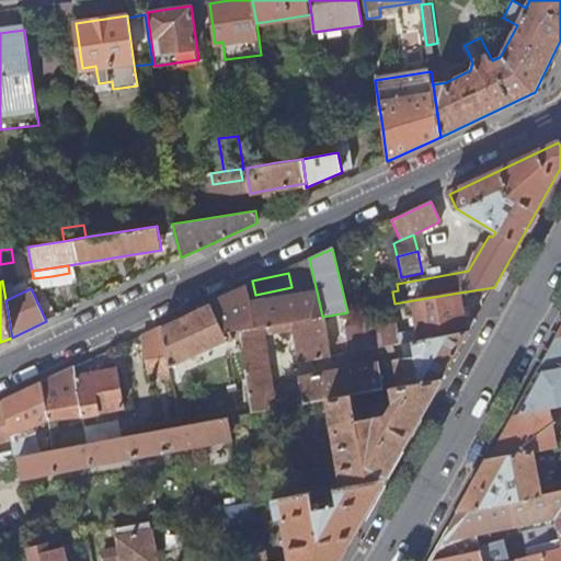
[(238,329),(322,317),(317,292),(250,305),(245,288),(212,305),(224,331),(232,330),(238,329)]
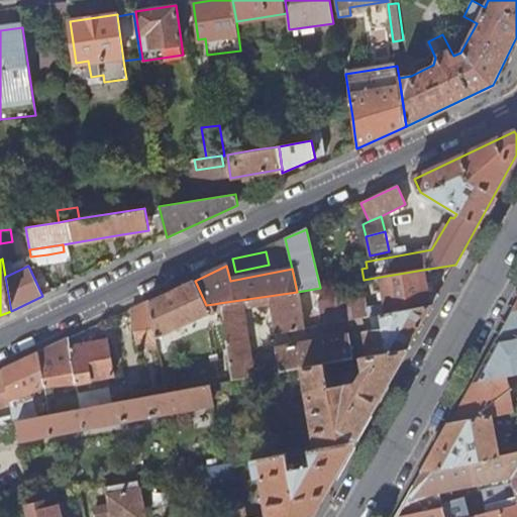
[(423,270),(381,277),(385,303),(387,313),(432,306),(438,295),(428,297),(423,270)]
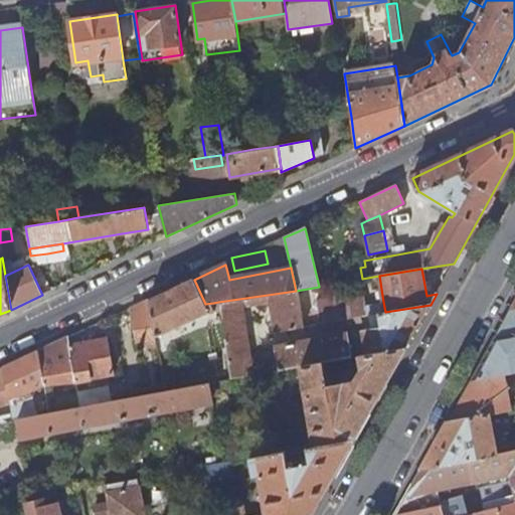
[(205,304),(194,280),(148,301),(154,338),(208,314),(214,313),(213,303),(205,304)]
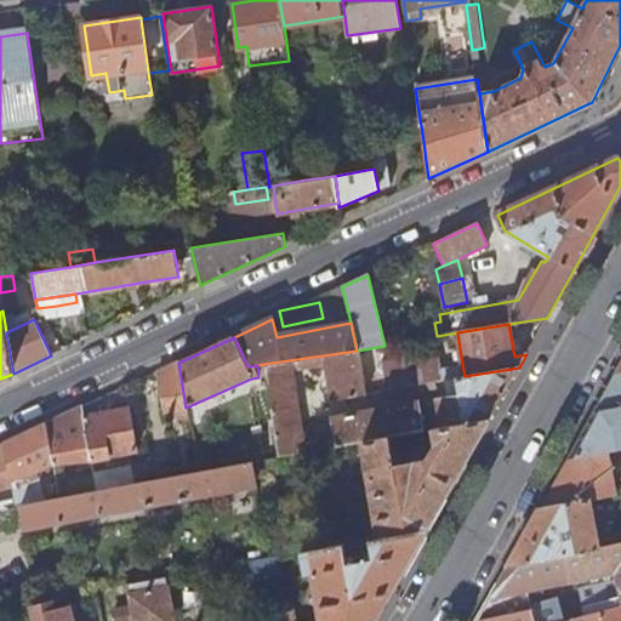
[(365,394),(357,351),(263,364),(266,376),(277,459),(305,453),(292,371),(324,366),(330,402),(365,394)]
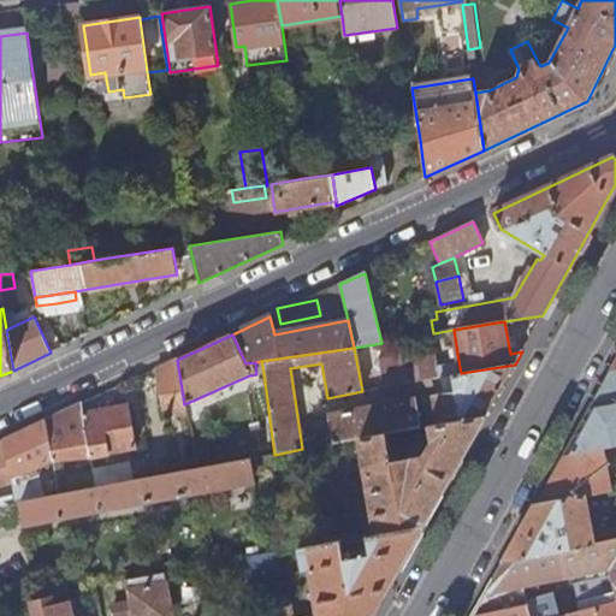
[(163,408),(184,404),(177,360),(157,371),(163,408)]
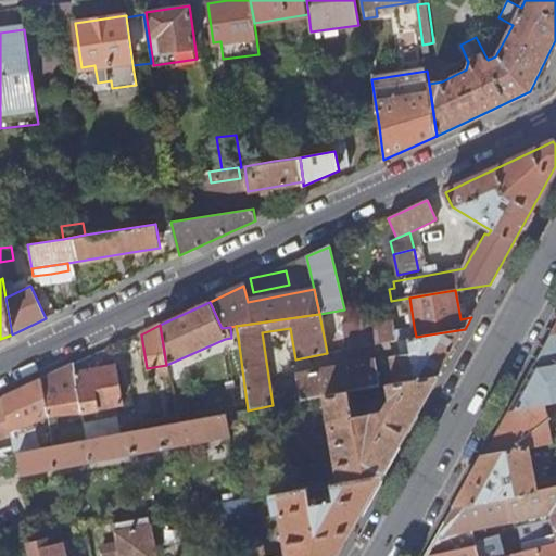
[(416,337),(414,326),(394,330),(396,341),(401,340),(408,339),(416,337)]
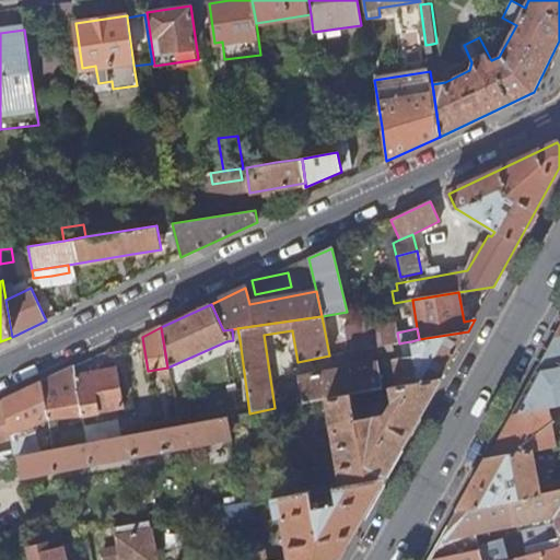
[(559,361),(559,329),(540,365),(559,361)]
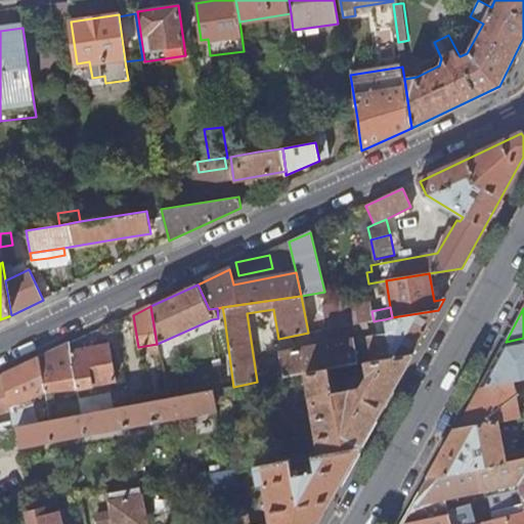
[(413,353),(438,310),(392,317),(385,319),(387,333),(380,335),(279,353),(282,368),(284,378),(305,373),(350,364),(364,362),(413,353)]
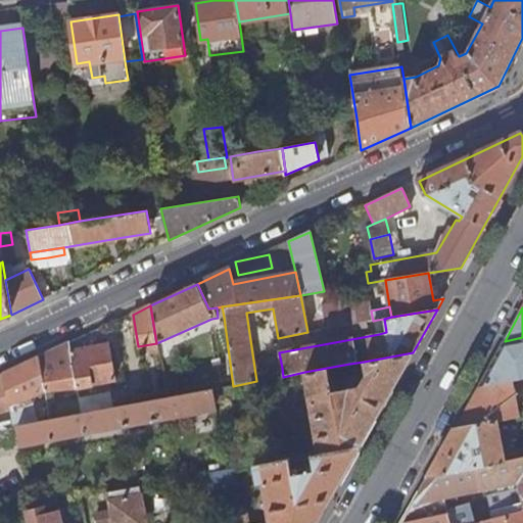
[(373,321),(371,311),(371,310),(324,319),(325,330),(352,325),(365,322),(373,321)]
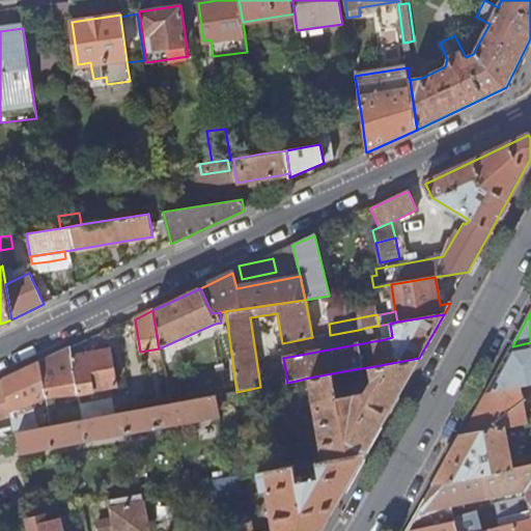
[(392,337),(390,324),(383,325),(385,339),(392,337)]
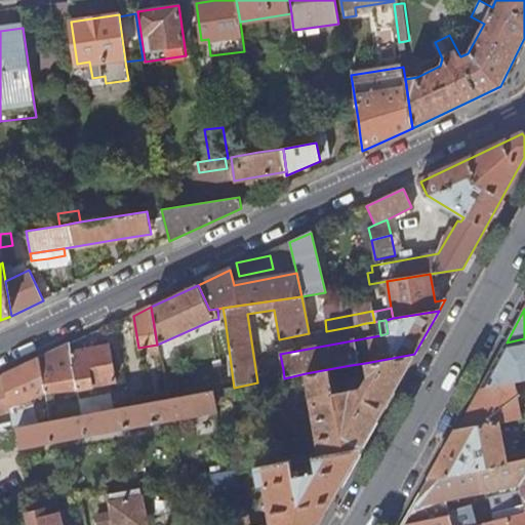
[(524,338),(507,342),(480,389),(514,382),(524,379),(524,338)]
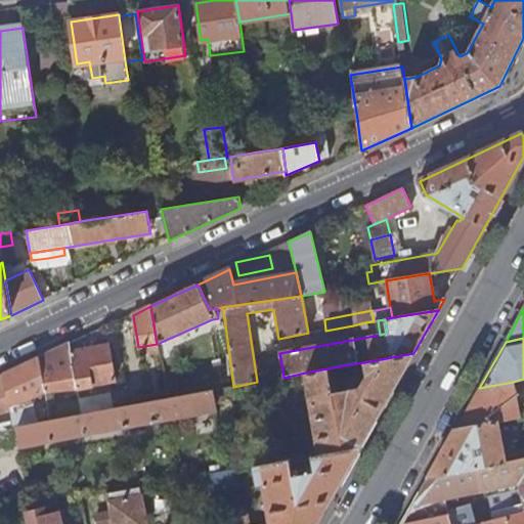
[(45,393),(77,389),(72,353),(70,344),(39,359),(45,393)]
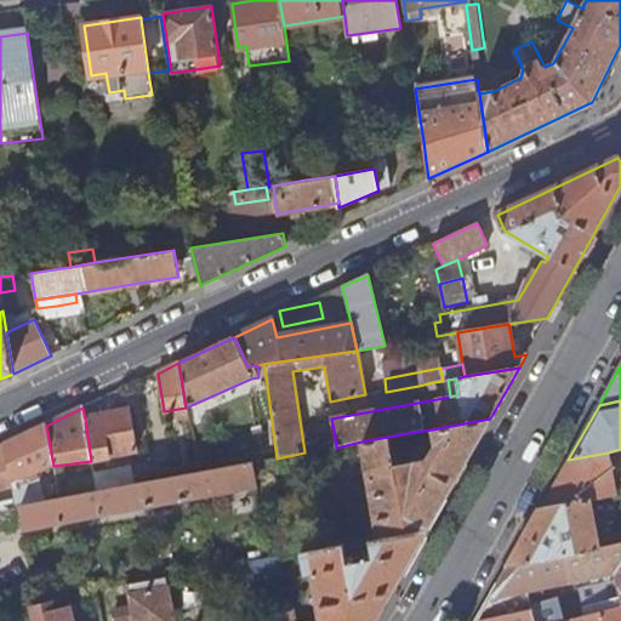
[(129,409),(85,419),(91,461),(135,453),(129,409)]
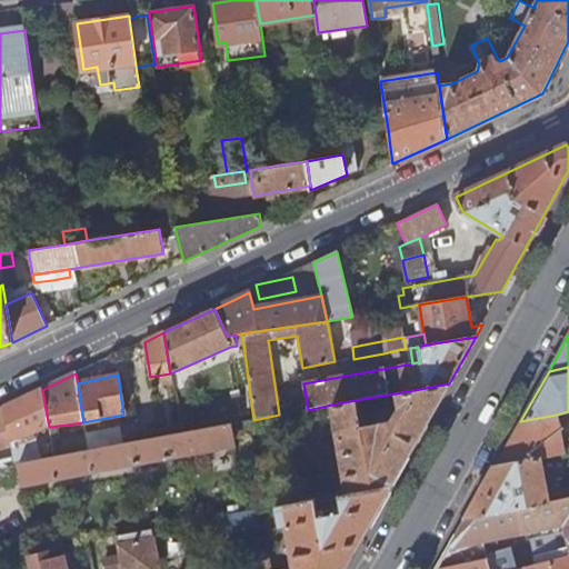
[(381,407),(380,396),(331,405),(348,495),(392,486),(449,383),(396,393),(398,408),(391,418),(362,423),(359,411),(381,407)]
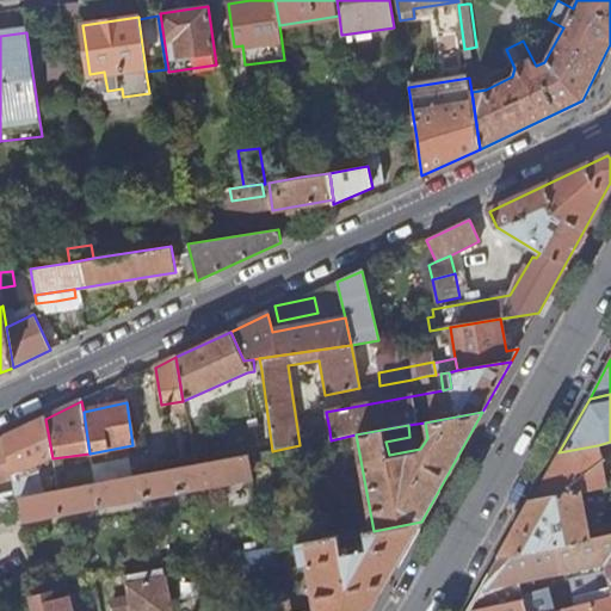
[(10,474),(53,458),(45,419),(4,439),(10,474)]
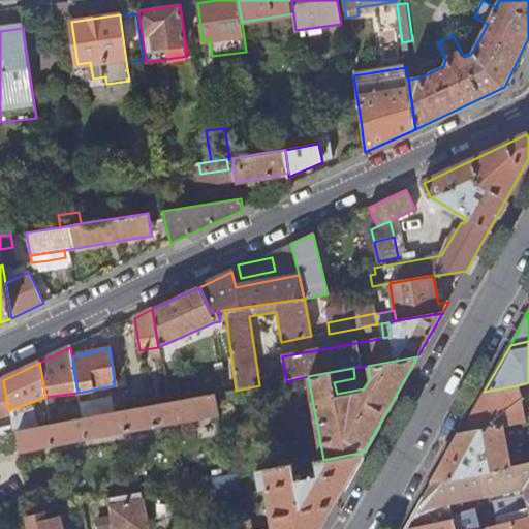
[(273,383),(286,381),(285,372),(272,375),(273,383)]
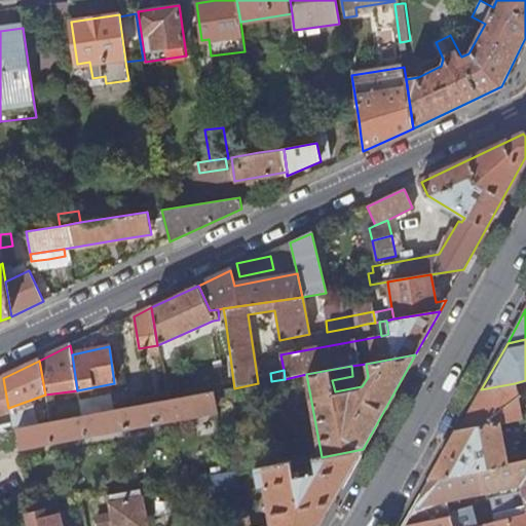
[(8,408),(3,378),(0,378),(0,415),(5,414),(7,419),(10,418),(8,408)]
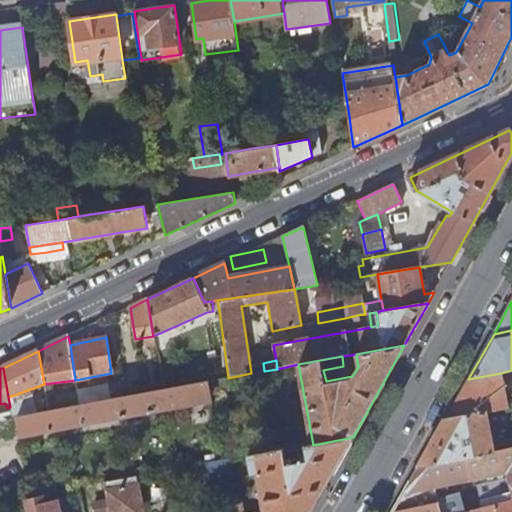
[(501,373),(468,379),(445,421),(487,413),(511,408),(511,400),(506,402),(501,373)]
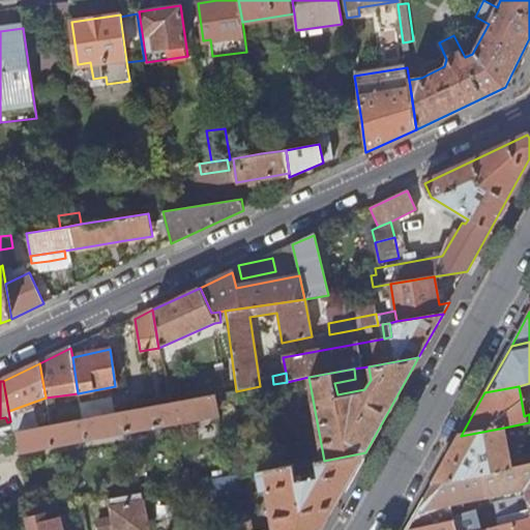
[(233,391),(212,395),(214,407),(235,403),(233,391)]
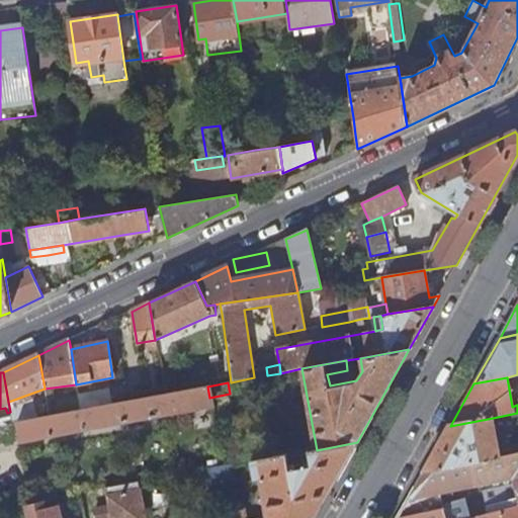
[(18,428),(21,442),(210,406),(209,398),(207,386),(164,396),(80,411),(49,416),(12,423),(13,429),(18,428)]
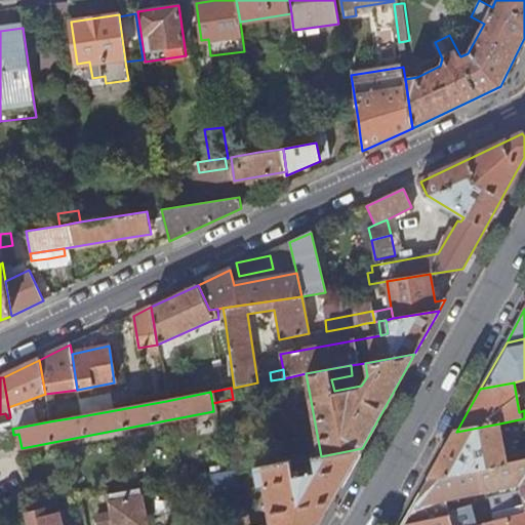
[(499,423),(456,432),(430,480),(507,463),(499,423)]
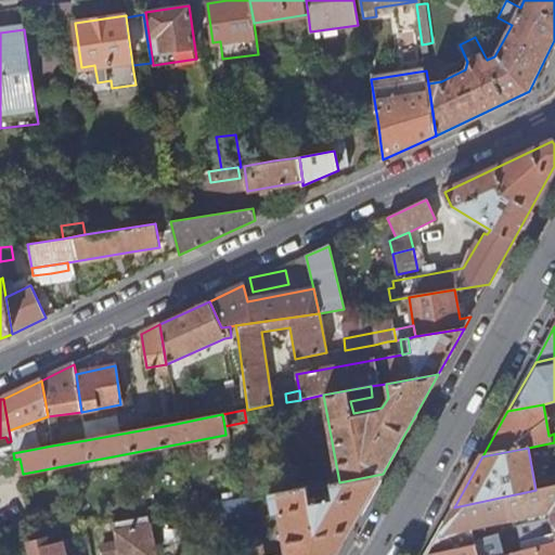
[(336,554),(383,474),(339,482),(331,483),(333,497),(327,498),(327,502),(317,504),(315,500),(310,501),(308,488),(270,494),(273,514),(279,513),(285,554),(282,554),(262,554),(260,539),(237,542),(239,554),(336,554)]
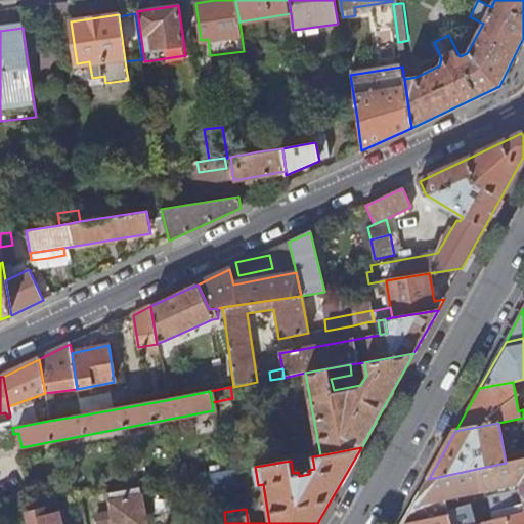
[(523,457),(506,463),(429,479),(403,523),(405,523),(408,523),(447,515),(449,523),(476,523),(477,523),(484,522),(478,492),(519,483),(523,501),(523,457)]
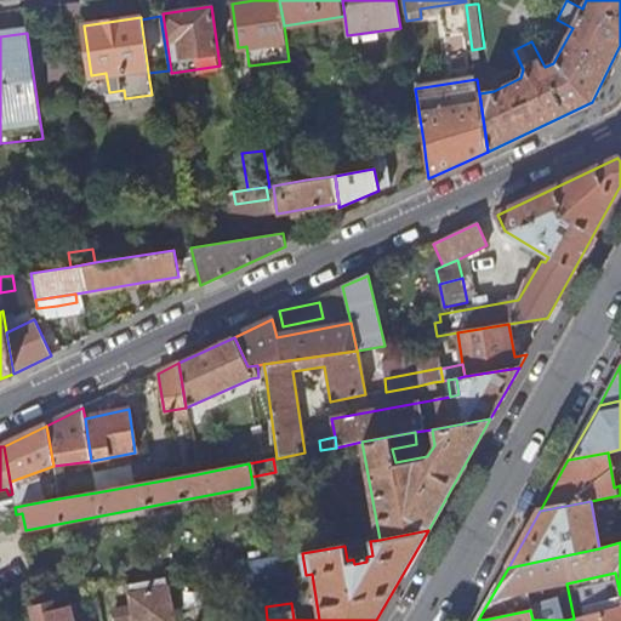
[(281,576),(278,558),(249,563),(252,581),(281,576)]
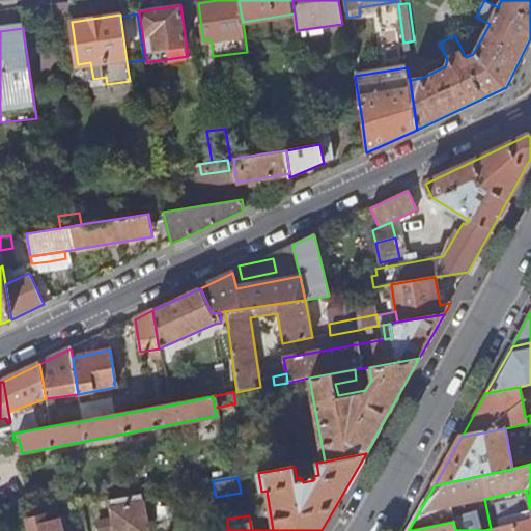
[(513,523),(530,518),(530,508),(526,490),(484,499),(491,529),(513,523)]
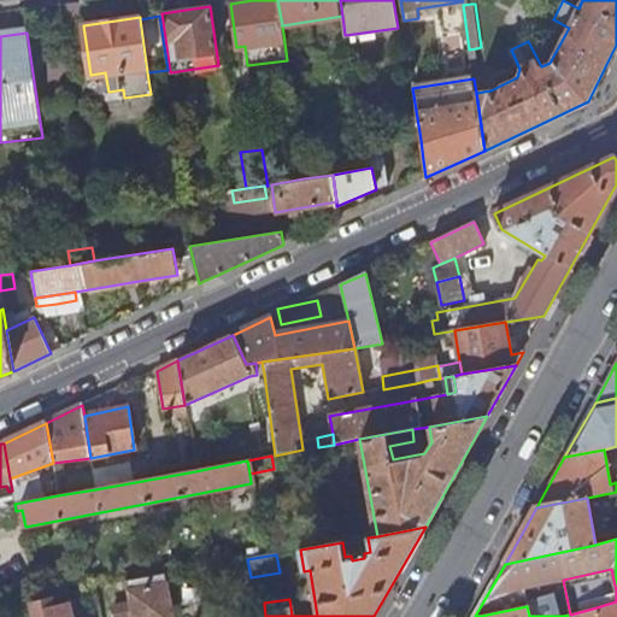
[(174,616),(168,582),(128,591),(130,605),(115,609),(116,616),(174,616)]
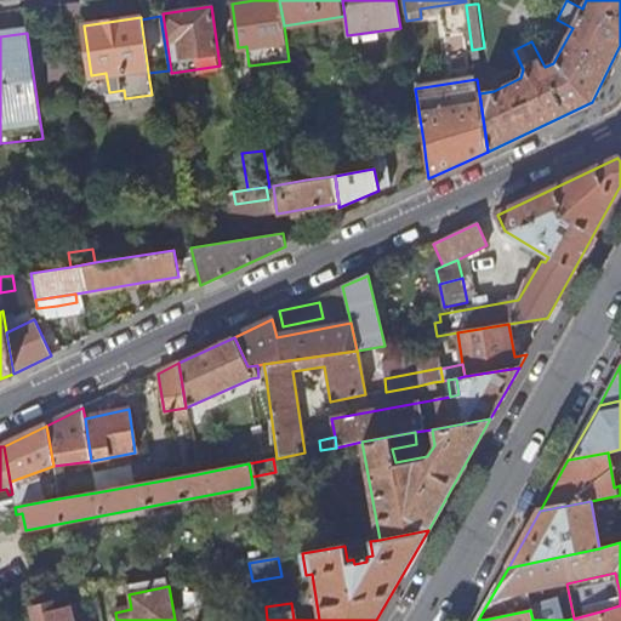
[(55,604),(34,608),(36,620),(75,620),(73,609),(57,613),(55,604)]
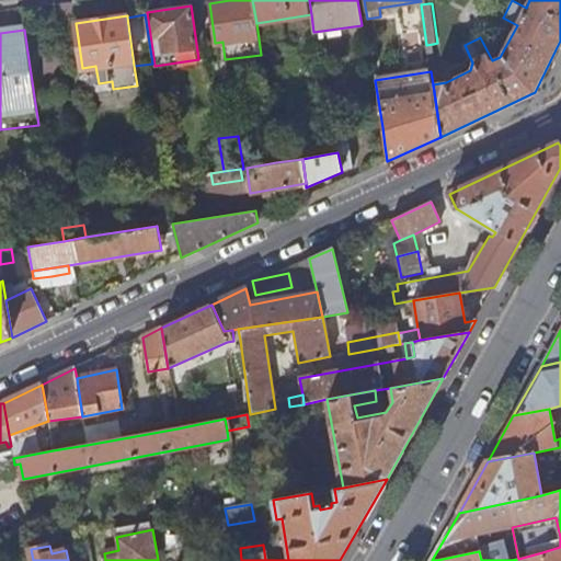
[(560,560),(560,547),(542,552),(545,560),(560,560)]
